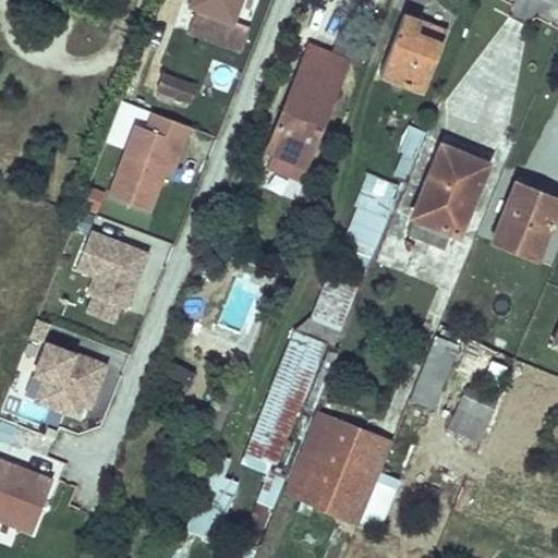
[(187,33),(239,52),(249,27),(231,21),(239,0),(192,0),(190,7),(197,10),(187,33)]
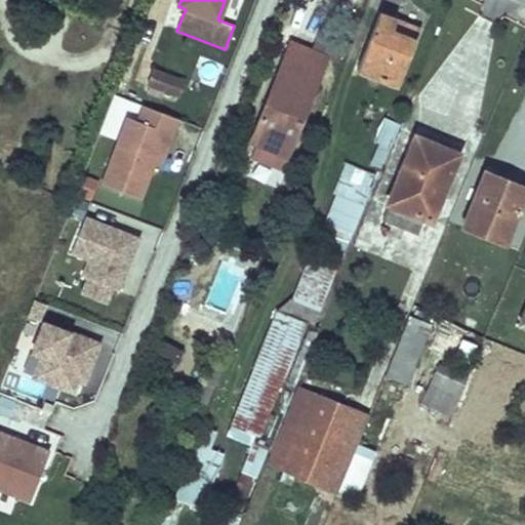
[(90,19),(103,26),(107,15),(94,10),(90,19)]
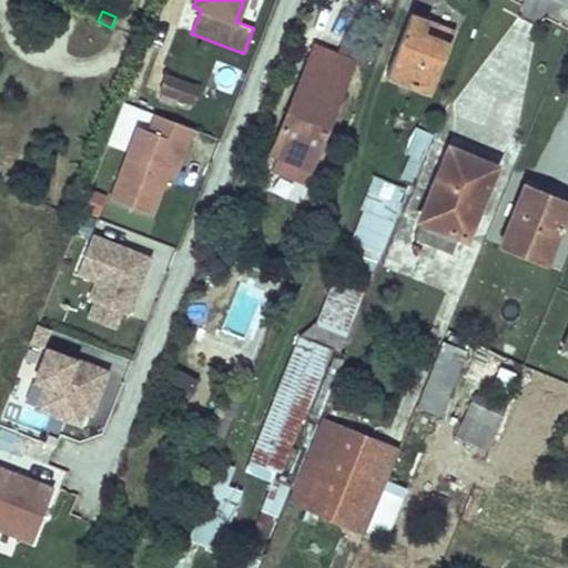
[(448,46),(434,40),(438,29),(408,17),(385,77),(428,94),(448,46)]
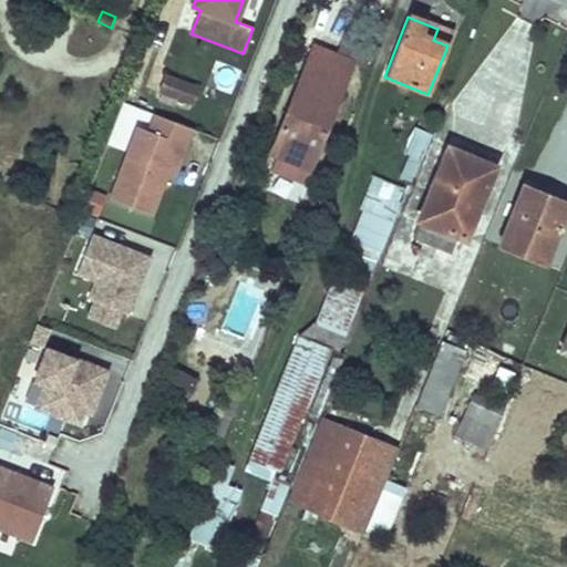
[(354,63),(364,66),(375,37),(346,26),(334,55),(354,63)]
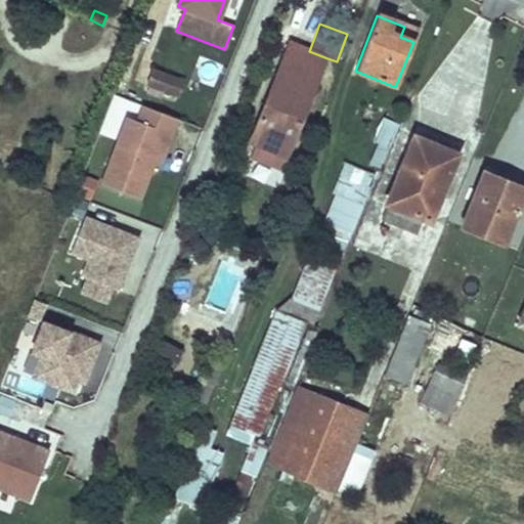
[(404,27),(400,37),(413,42),(417,33),(404,27)]
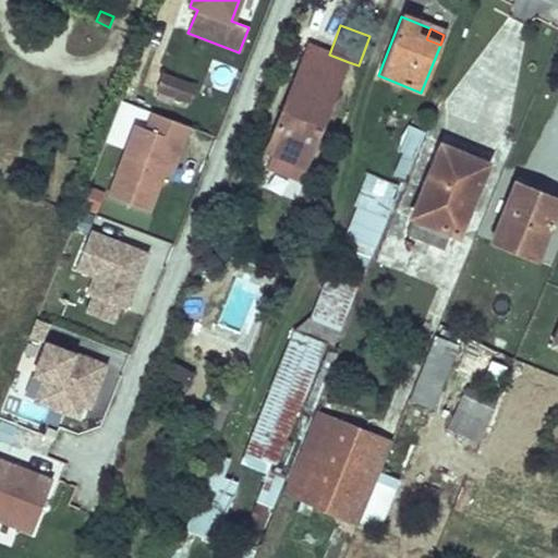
[(308,47),(266,150),(306,166),(349,62),(329,55),(308,47)]
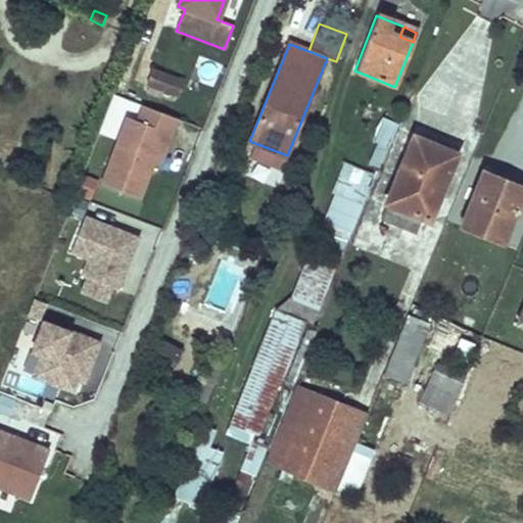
[(154,69),(148,87),(177,98),(183,81),(154,69)]
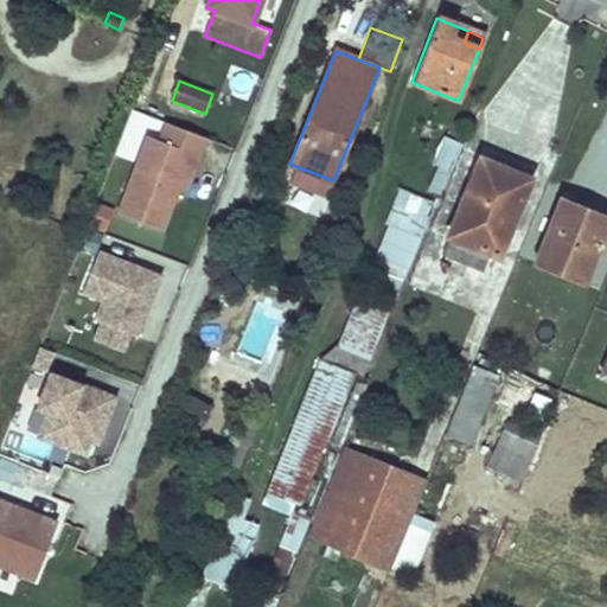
[(119,218),(177,230),(199,129),(141,117),(119,218)]
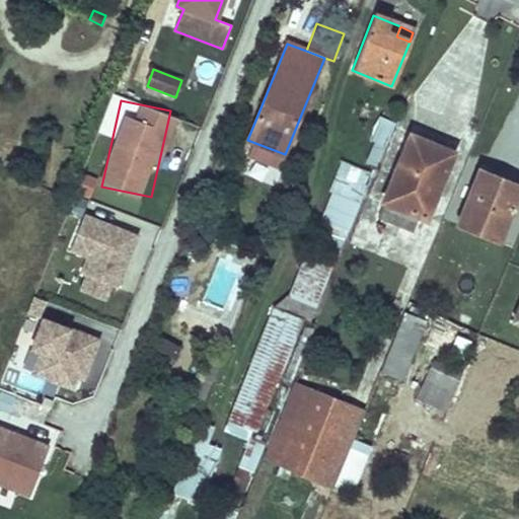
[(368,140),(387,147),(397,123),(378,115),(368,140)]
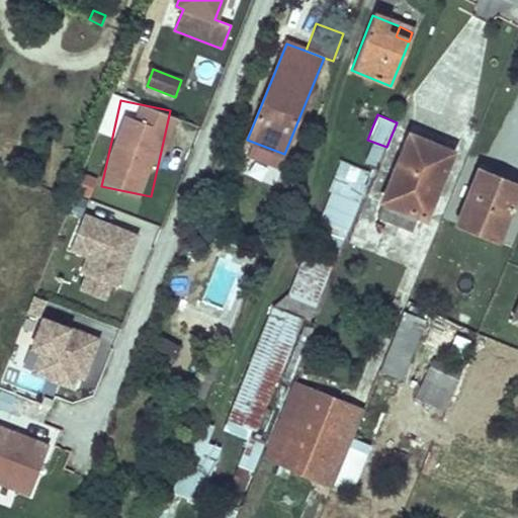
[(376,217),(410,231),(416,217),(425,221),(450,160),(425,149),(427,144),(411,137),(376,217)]
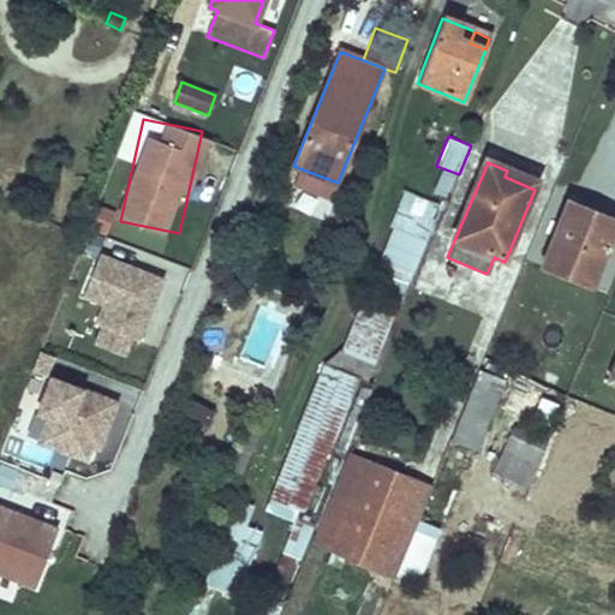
[(505,177),(535,190),(537,184),(507,171),(505,177)]
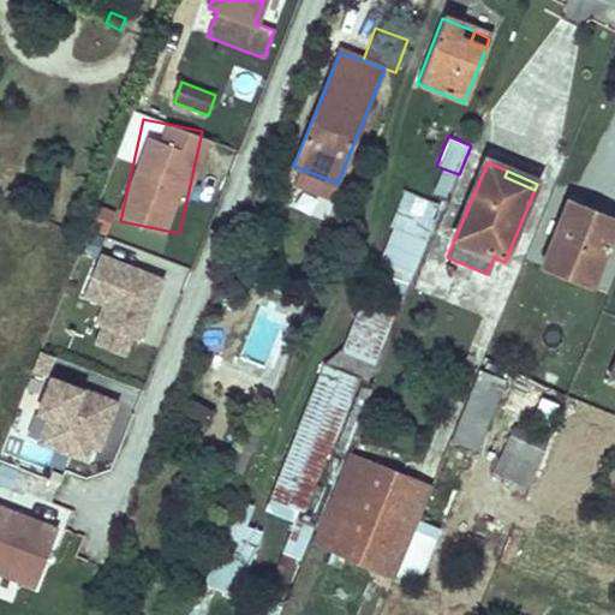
[(440,204),(406,191),(392,226),(425,239),(440,204)]
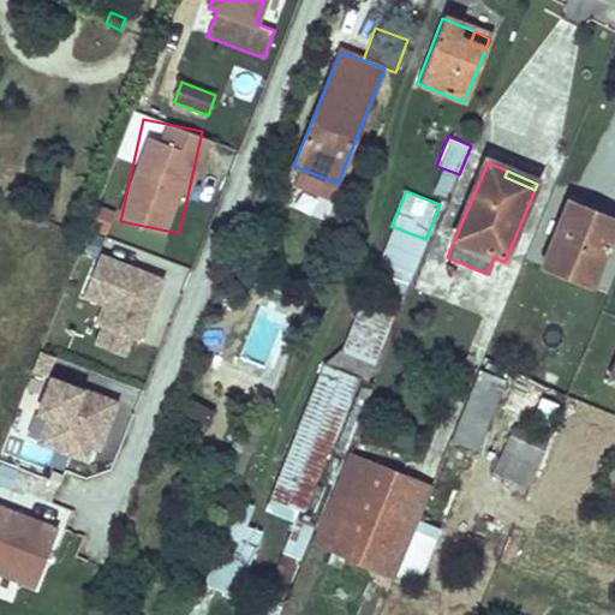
[(568,202),(566,209),(589,220),(592,212),(568,202)]
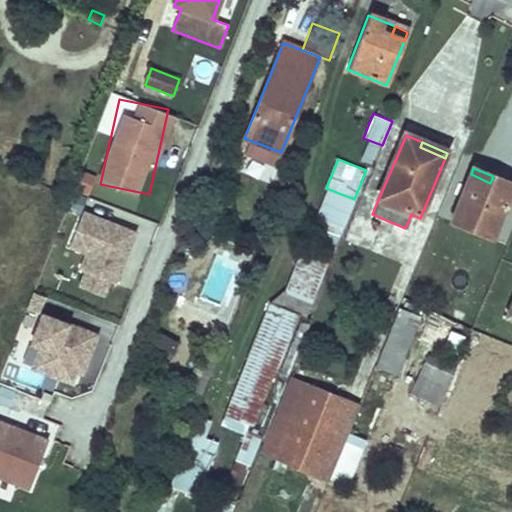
[(81,171),(76,190),(90,193),(94,174),(81,171)]
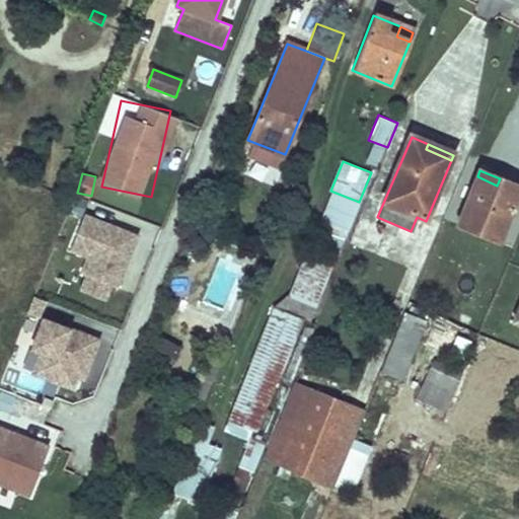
[(497,186),(477,176),(457,226),(499,243),(518,194),(518,187),(500,178),(497,186)]
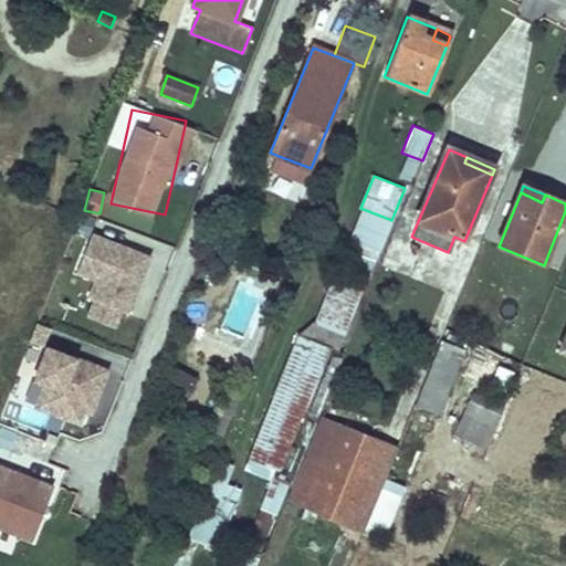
[(347,240),(378,252),(391,220),(360,208),(347,240)]
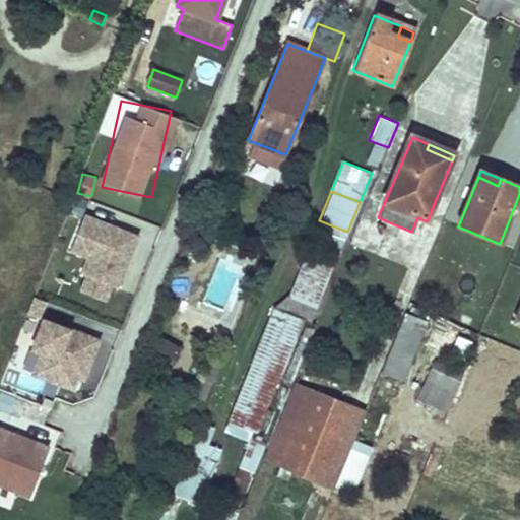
[(66,252),(83,259),(72,287),(111,303),(138,233),(82,211),(66,252)]
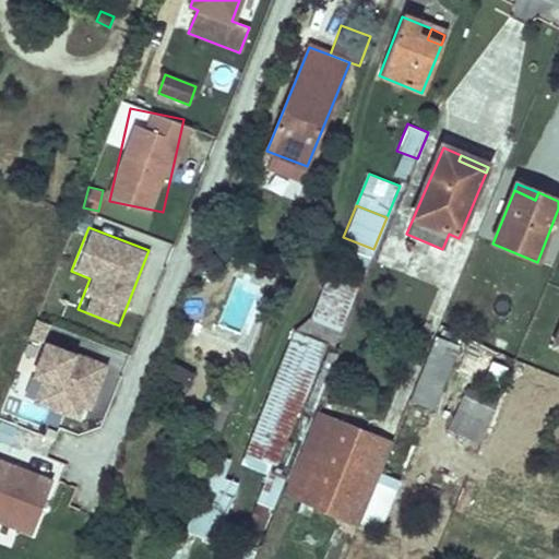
[(373,249),(343,237),(311,316),(293,330),(333,346),(373,249)]
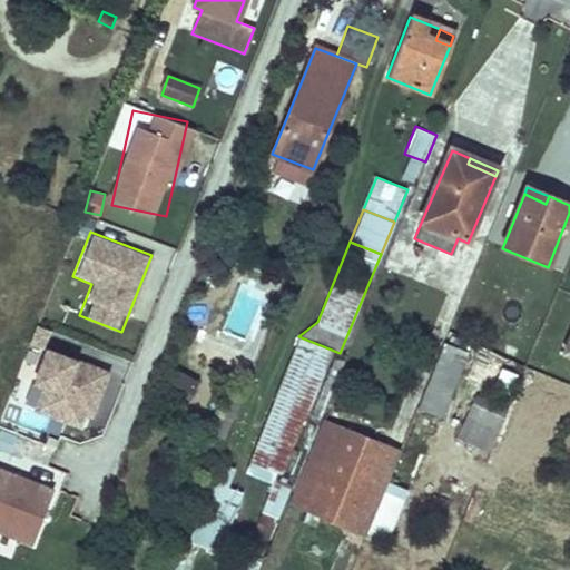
[(247,463),(281,477),(331,351),(298,336),(247,463)]
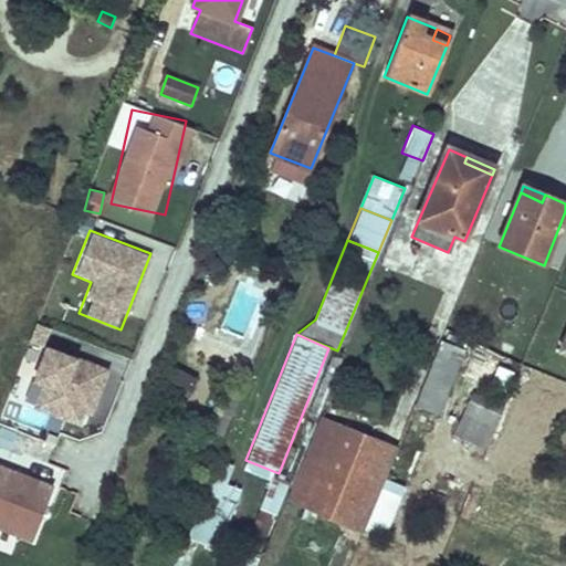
[(42,342),(18,400),(85,428),(109,368),(42,342)]
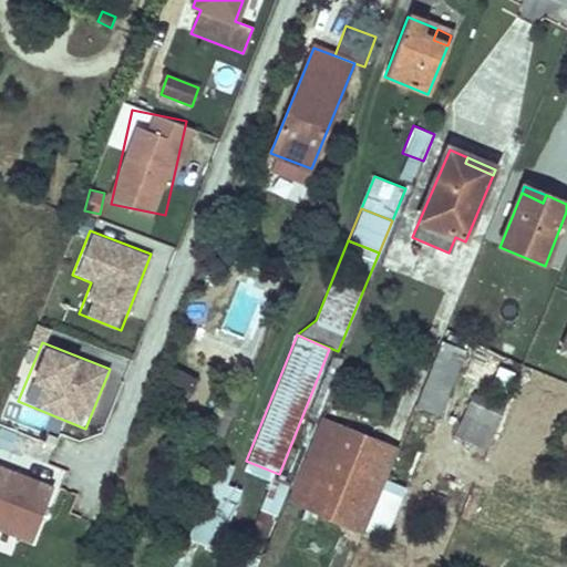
[(497,352),(513,358),(516,348),(501,342),(497,352)]
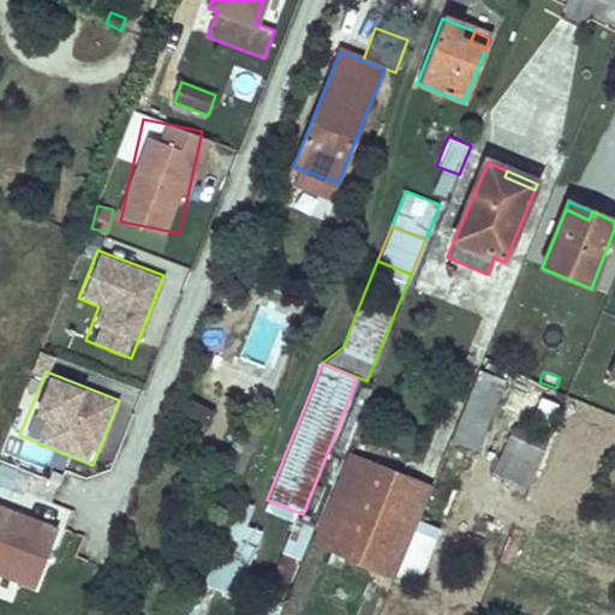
[(478,374),(451,440),(475,449),(501,383),(478,374)]
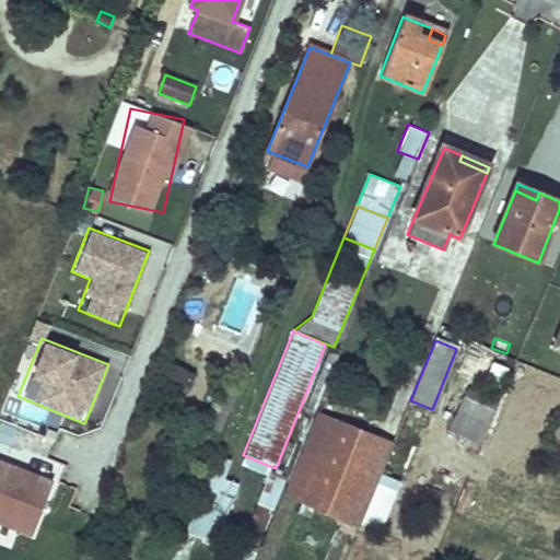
[(482,387),(498,394),(509,370),(492,362),(482,387)]
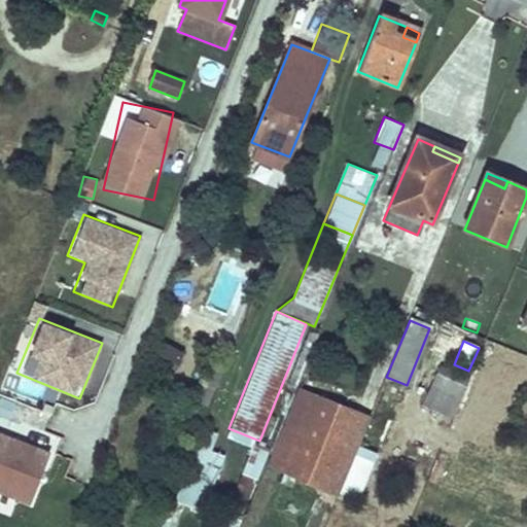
[(423,408),(453,420),(469,381),(440,367),(423,408)]
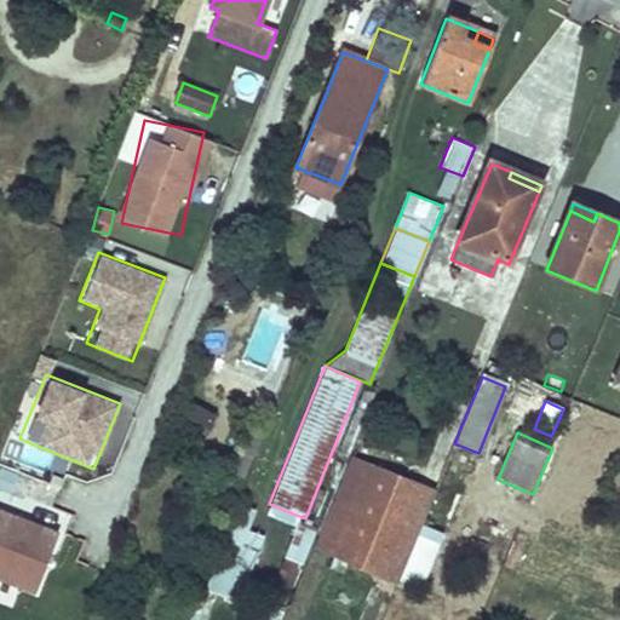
[(366,460),(350,453),(313,545),(328,551),(366,460)]
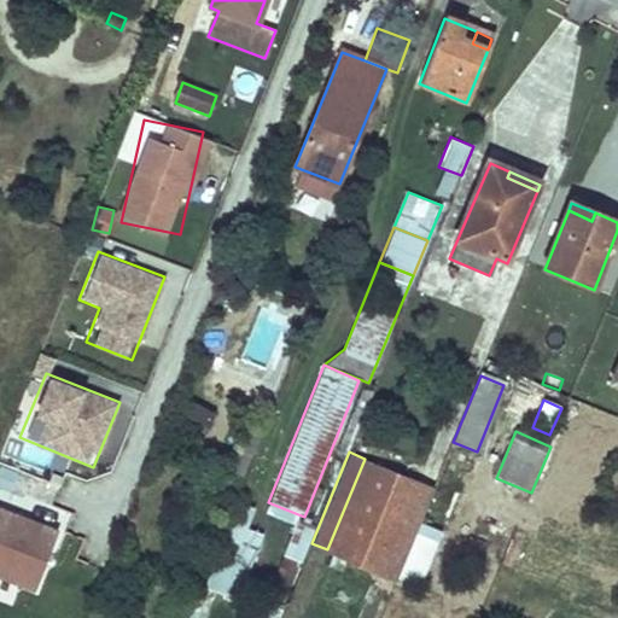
[(435,487),(365,459),(327,549),(397,578),(435,487)]
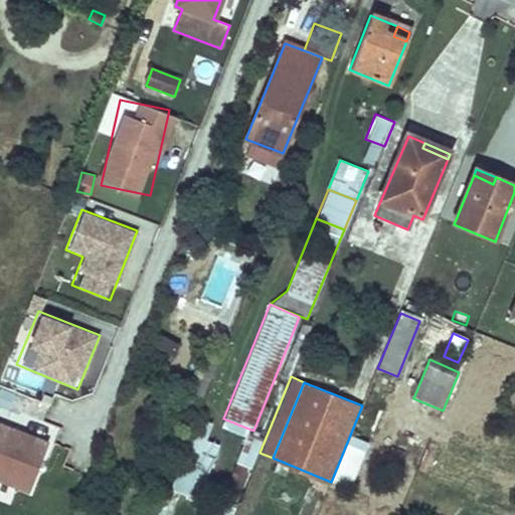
[(207,440),(210,422),(190,419),(177,493),(204,498),(214,441),(207,440)]
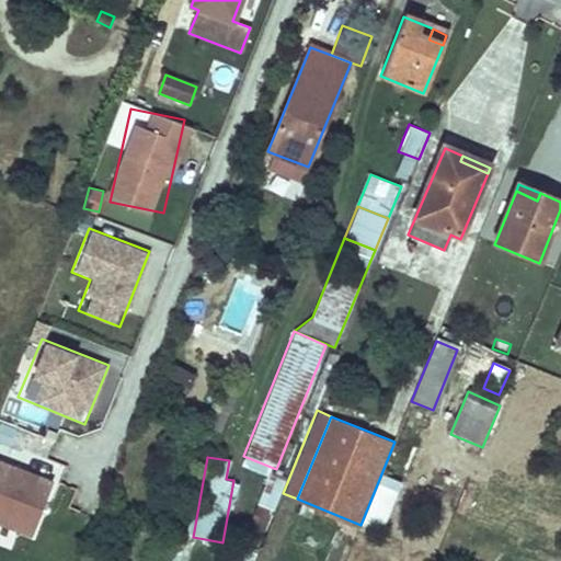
[(0,525),(34,537),(54,479),(0,459),(0,525)]
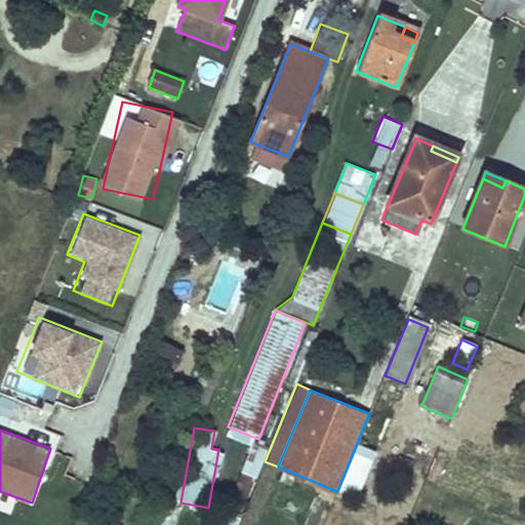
[(267,446),(252,441),(240,471),(254,476),(267,446)]
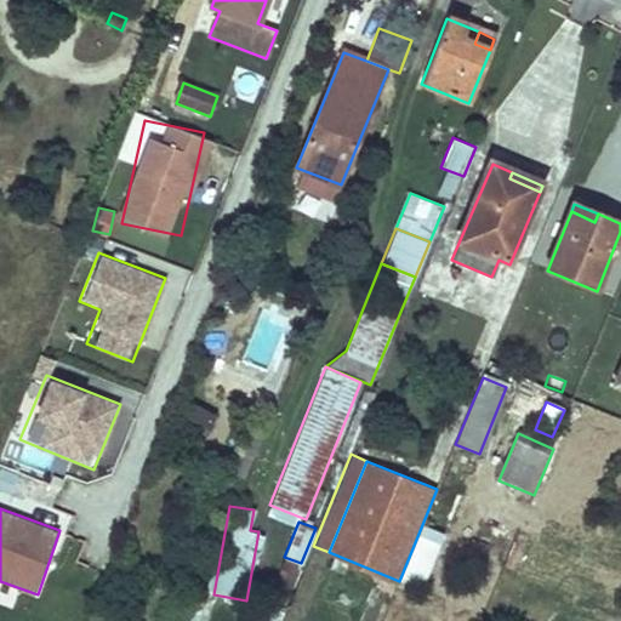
[(399,580),(423,590),(444,537),(421,528),(399,580)]
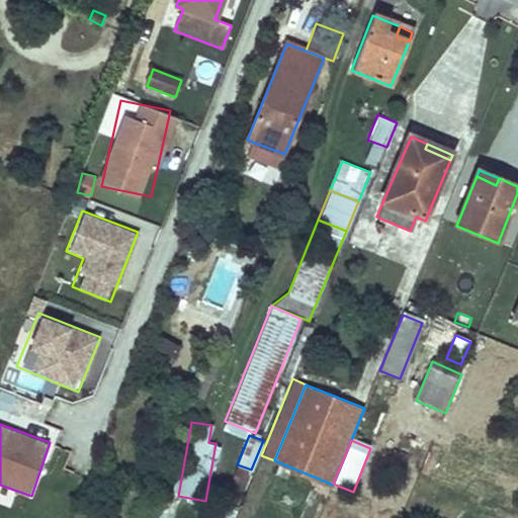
[(232,517),(236,509),(216,502),(208,517),(232,517)]
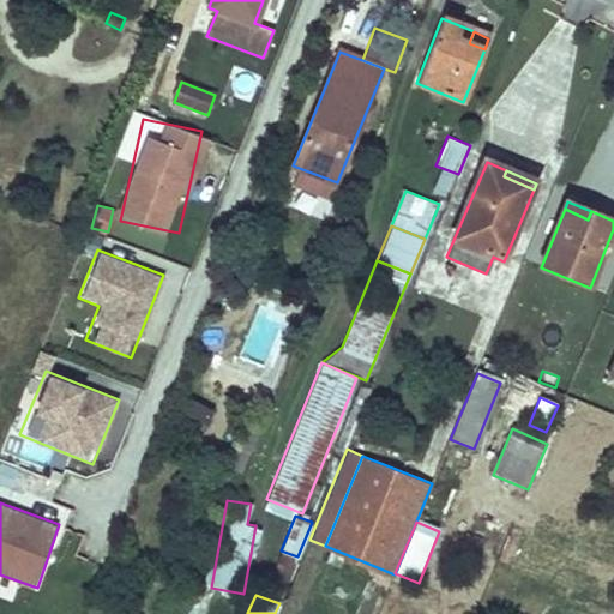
[(74,613),(47,602),(41,613),(74,613)]
